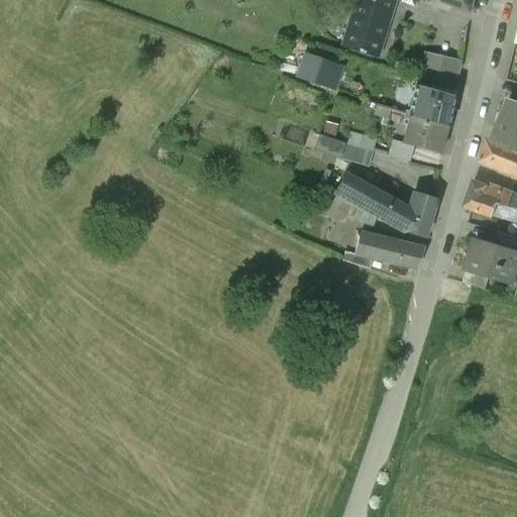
[(353,0),(339,49),(379,61),(395,0),(353,0)]
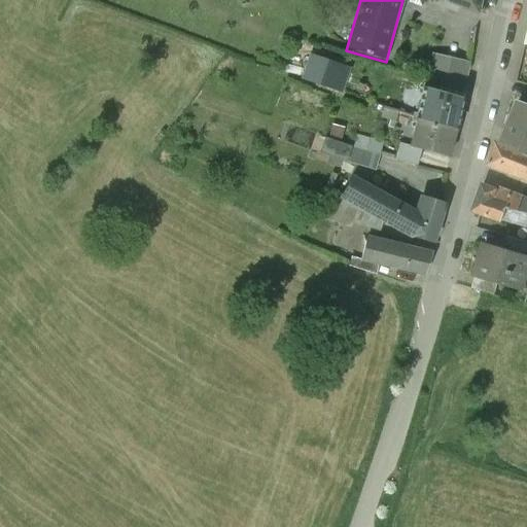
[(454,48),(459,34),(446,30),(442,43),(454,48)]
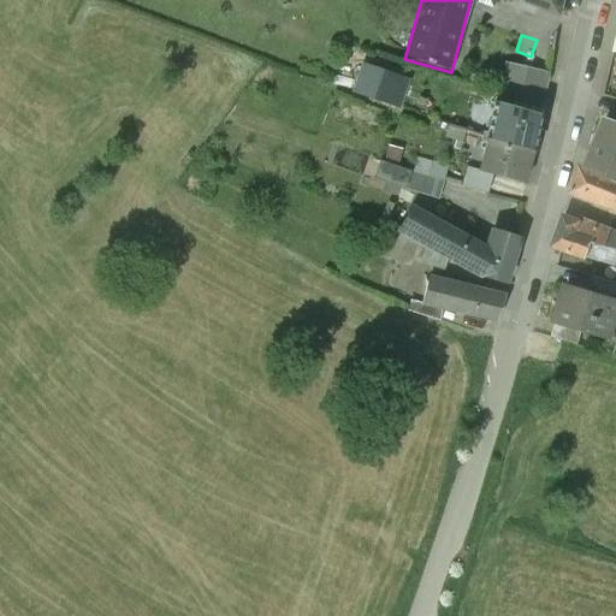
[(404,81),(381,72),(372,99),(396,107),(404,81)]
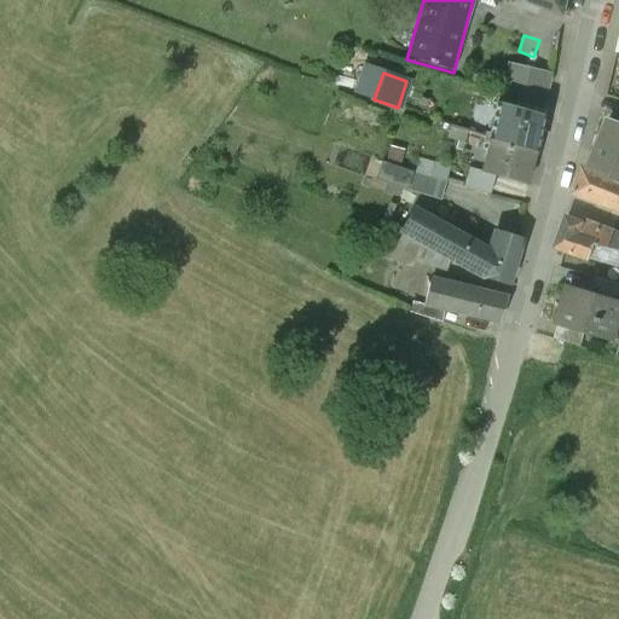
[(542,116),(499,104),(490,139),(491,139),(534,152),(542,116)]
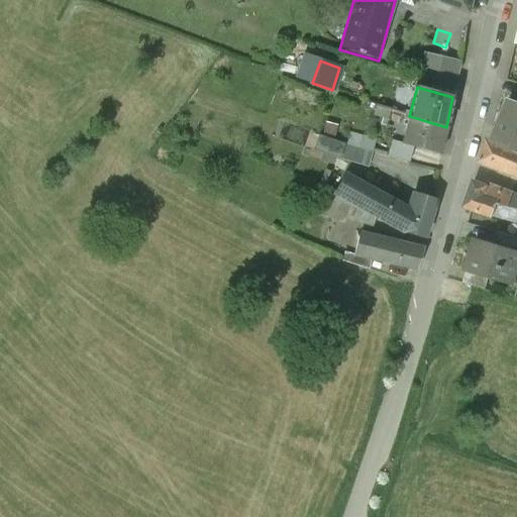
[(516,101),(509,98),(491,141),(516,150),(516,101)]
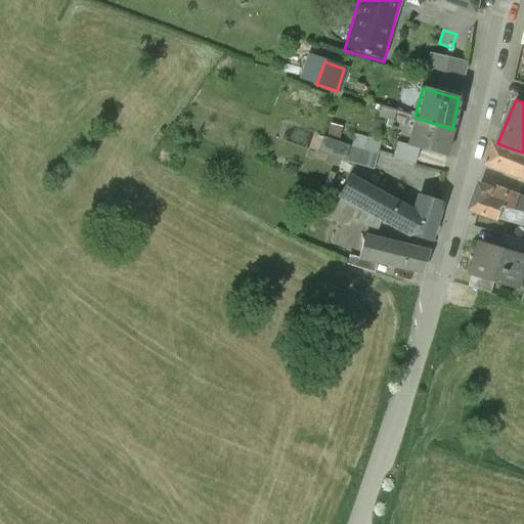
[(452,129),(416,118),(407,143),(407,144),(419,147),(445,156),(452,129)]
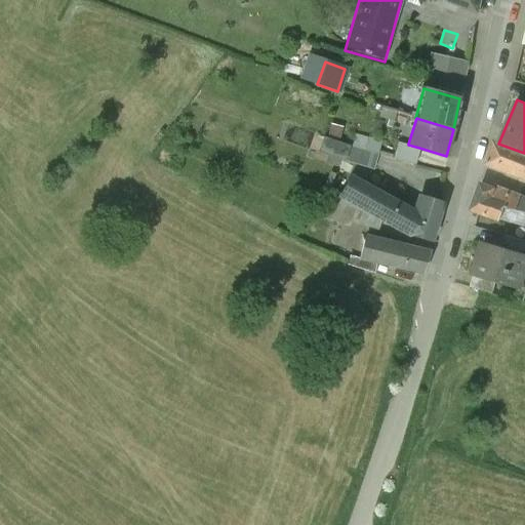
[(340,138),(344,125),(331,122),(328,135),(340,138)]
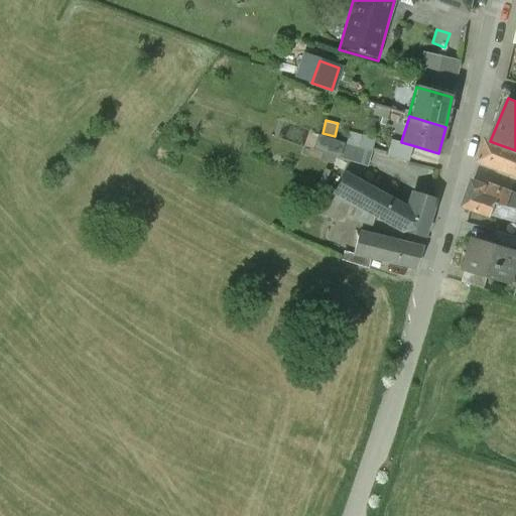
[(348,130),(347,139),(318,134),(315,151),(371,161),(376,135),(348,130)]
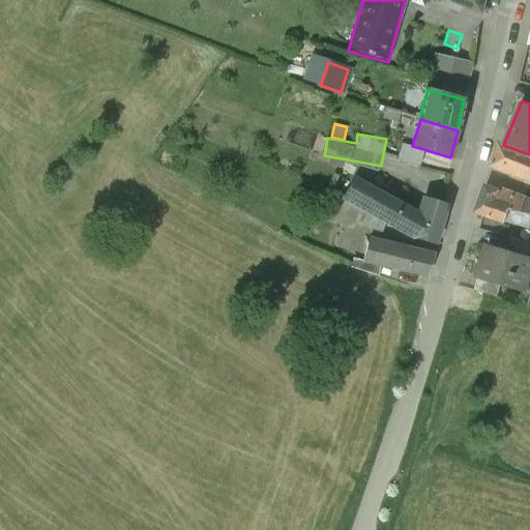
[(412,145),(406,144),(401,160),(419,166),(423,149),(412,146),(412,145)]
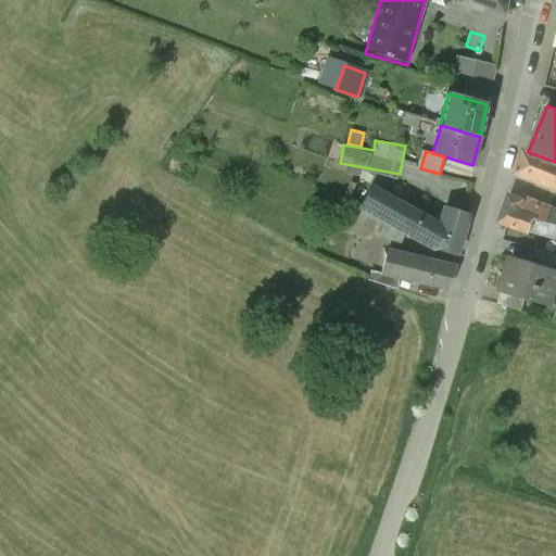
[(555,162),(528,152),(523,151),(516,174),(555,188),(555,162)]
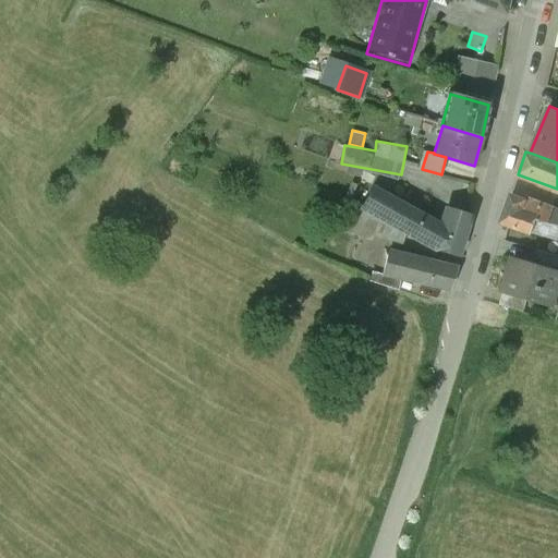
[(512,196),(511,196),(501,222),(531,234),(536,220),(543,203),(513,191),(512,196)]
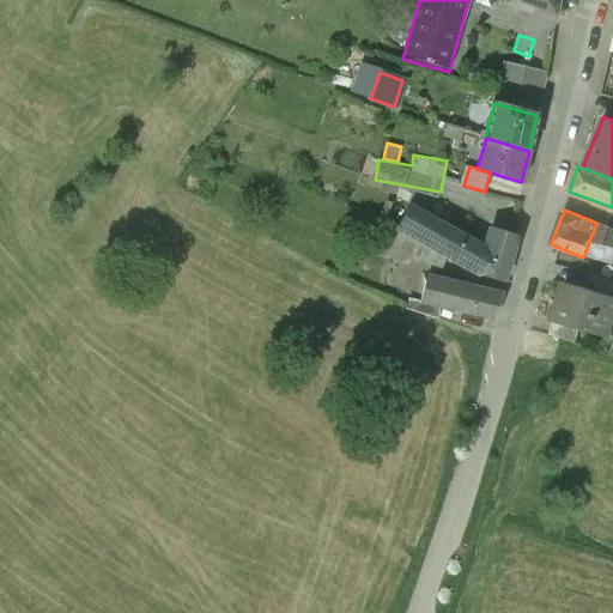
[(612,229),(596,223),(589,242),(600,246),(612,248),(612,229)]
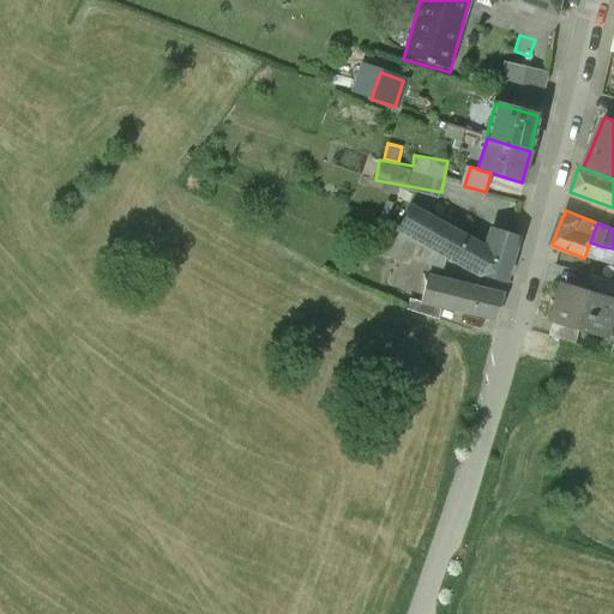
[(517,241),(491,233),(485,251),(465,240),(455,260),(476,272),(504,282),(517,241)]
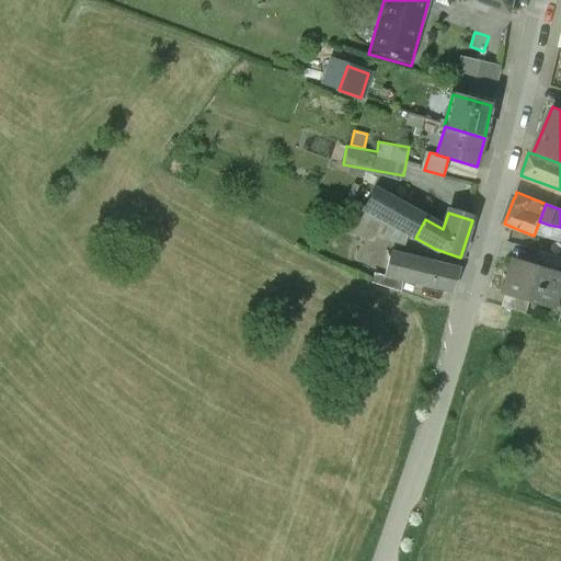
[(398,251),(393,250),(392,255),(389,255),(385,278),(404,282),(409,260),(397,256),(398,251)]
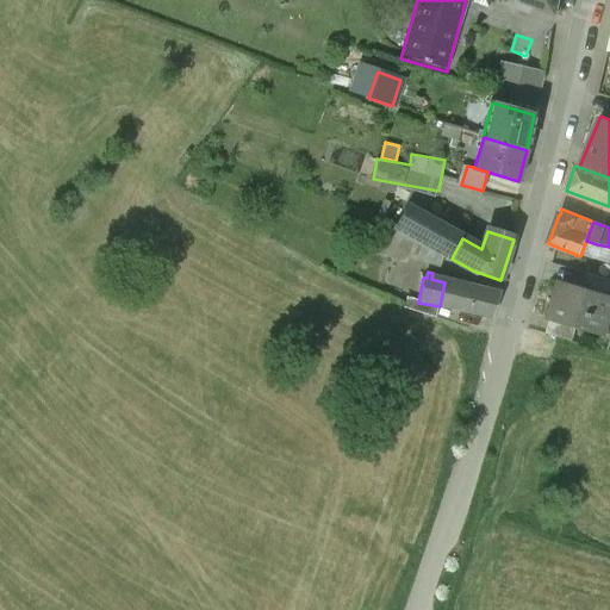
[(609,279),(587,273),(583,287),(609,294),(609,279)]
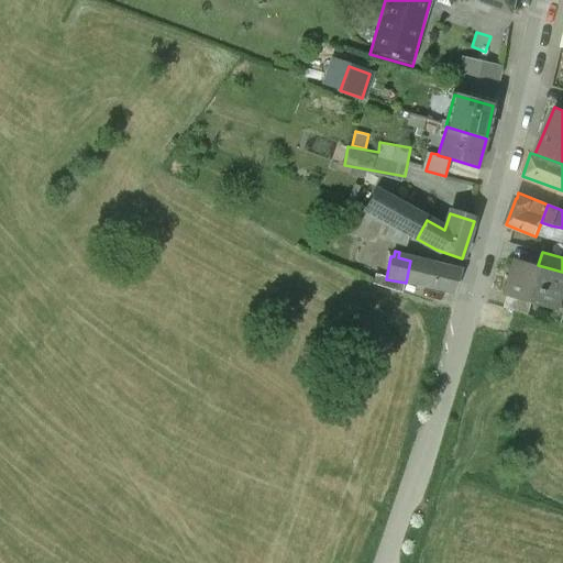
[(518,260),(508,296),(531,302),(558,310),(562,293),(562,272),(538,265),(518,260)]
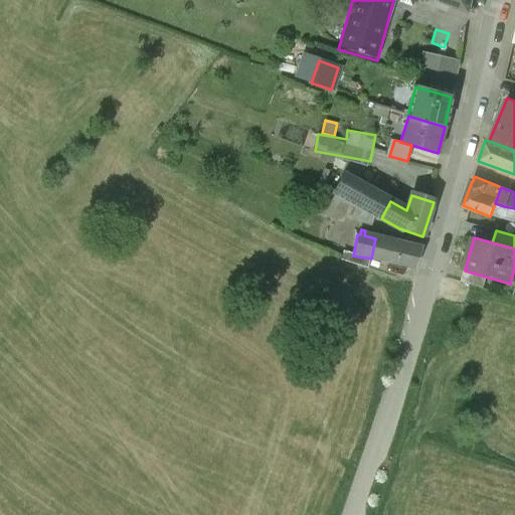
[(419,246),(375,238),(371,259),(412,267),(419,246)]
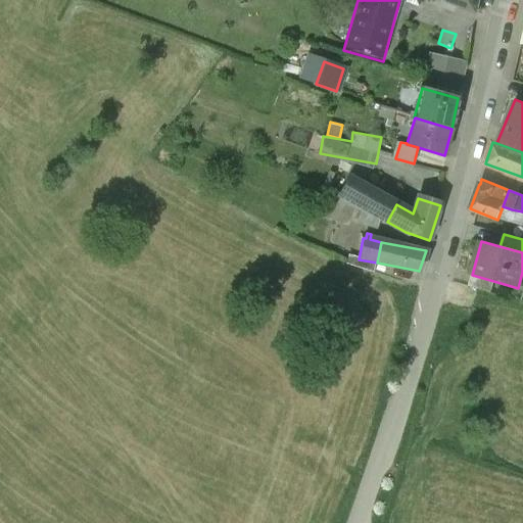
[(472,275),(468,286),(490,293),(493,281),(472,275)]
